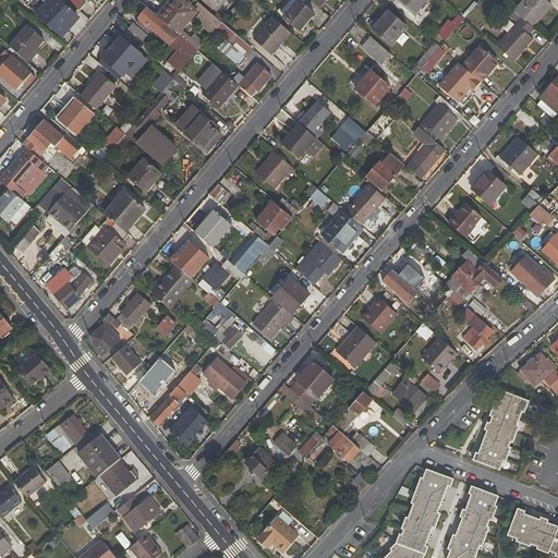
[(24,0),(23,2),(62,36),(77,17),(57,0),(24,0)]
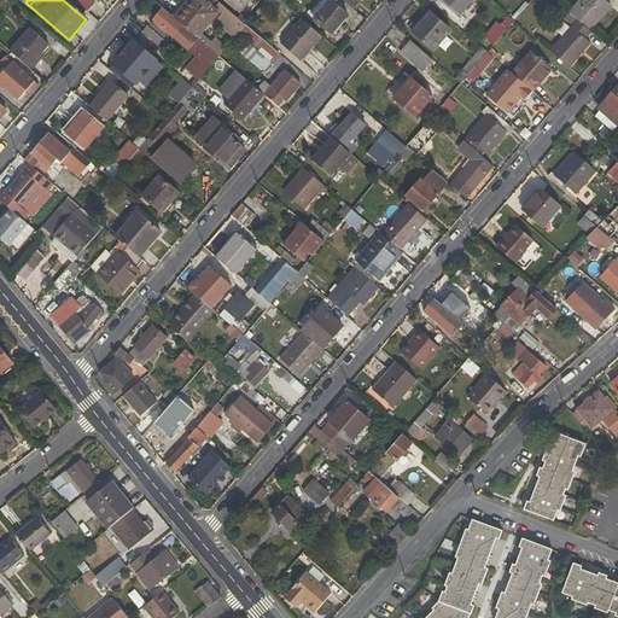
[(88,0),(74,0),(88,12),(94,5),(88,0)]
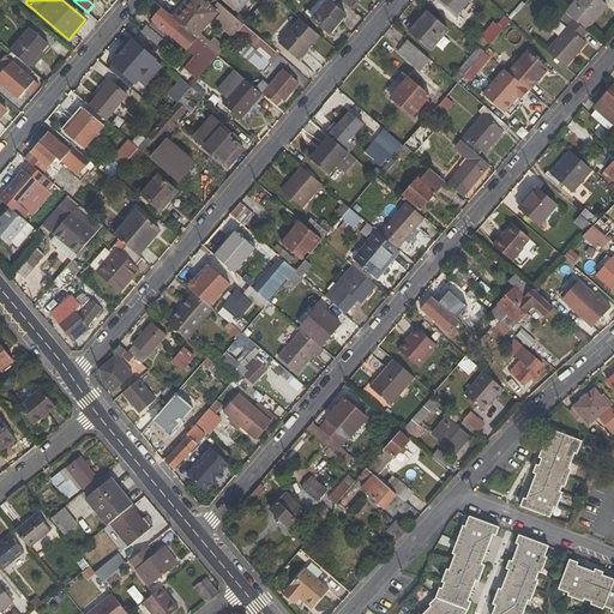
[(214,0),(186,0),(172,17),(175,20),(192,0),(202,0),(212,8),(217,2),(214,0)]
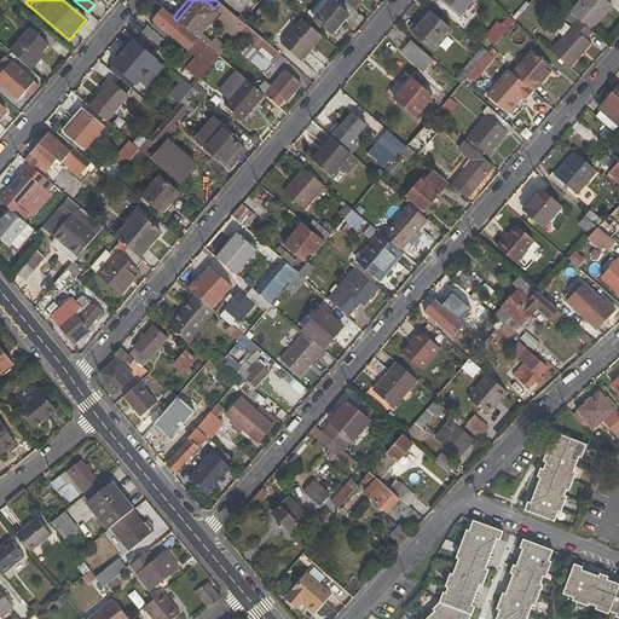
[(246,25),(237,18),(219,3),(214,9),(203,0),(194,0),(177,21),(197,38),(213,19),(224,28),(225,25),(237,35),(246,25)]
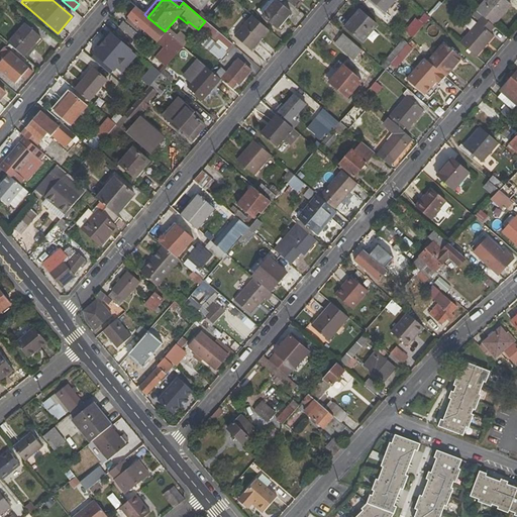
[(190,0),(200,9),(208,0),(190,0)]
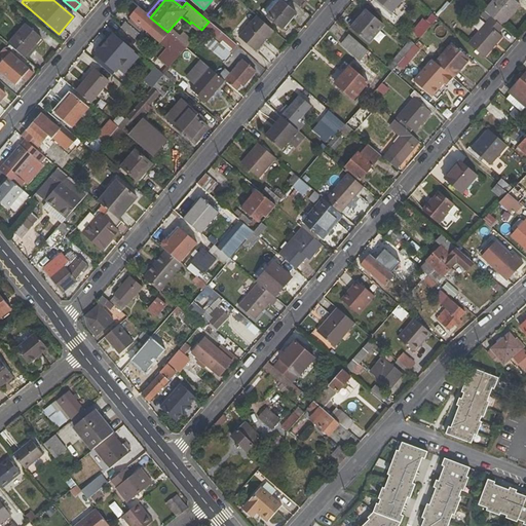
[(226,11),(235,0),(226,0),(221,6),(226,11)]
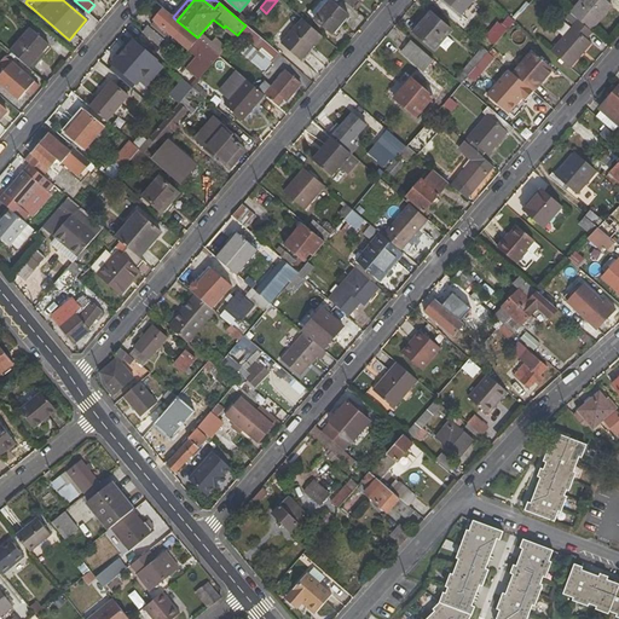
[(331,34),(347,15),(330,0),(329,0),(314,18),(331,34)]
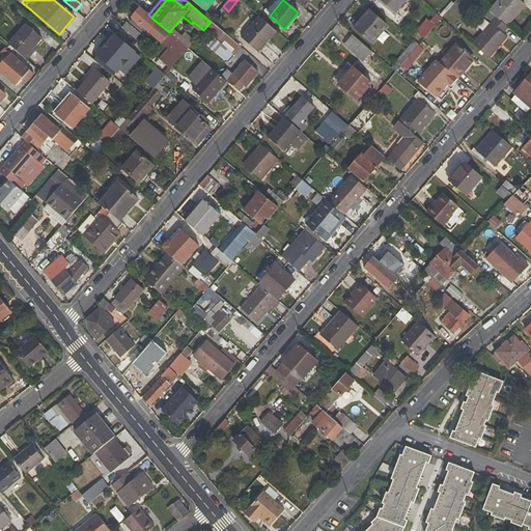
[(380,0),(395,14),(406,0),(380,0)]
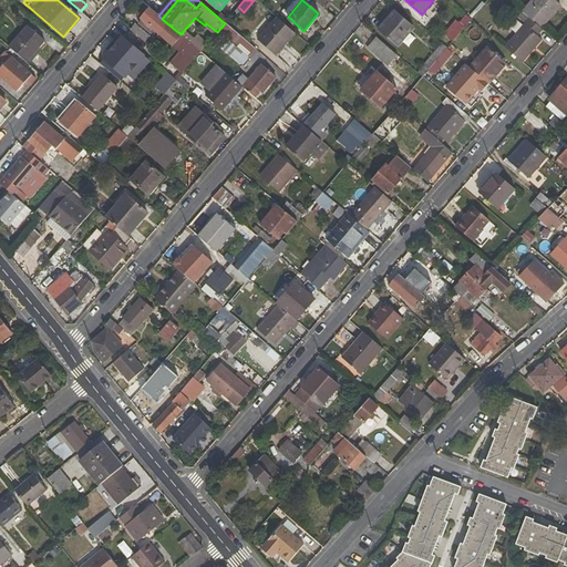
[(554,0),(532,0),(522,12),(528,19),(539,29),(559,4),(554,0)]
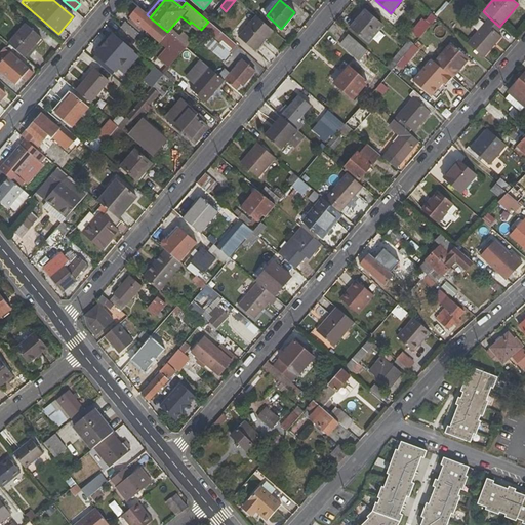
[(167,69),(186,48),(167,32),(150,17),(147,14),(137,7),(130,16),(132,17),(129,22),(145,35),(147,32),(166,48),(157,58),(165,65),(159,71),(163,75),(167,69)]
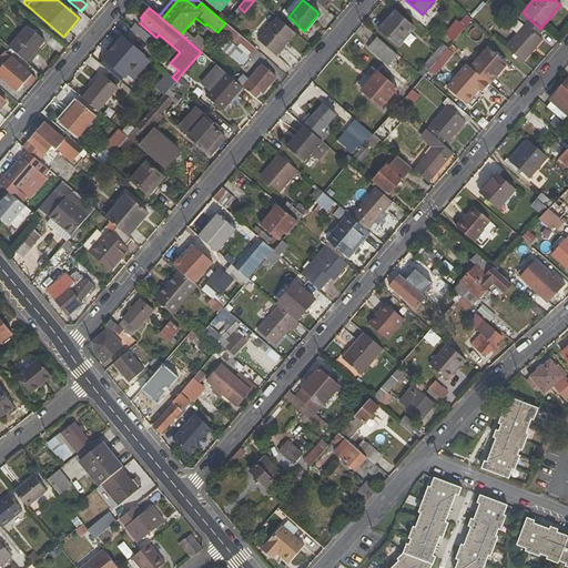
[(414,28),(394,11),(386,21),(378,29),(398,47),(414,28)]
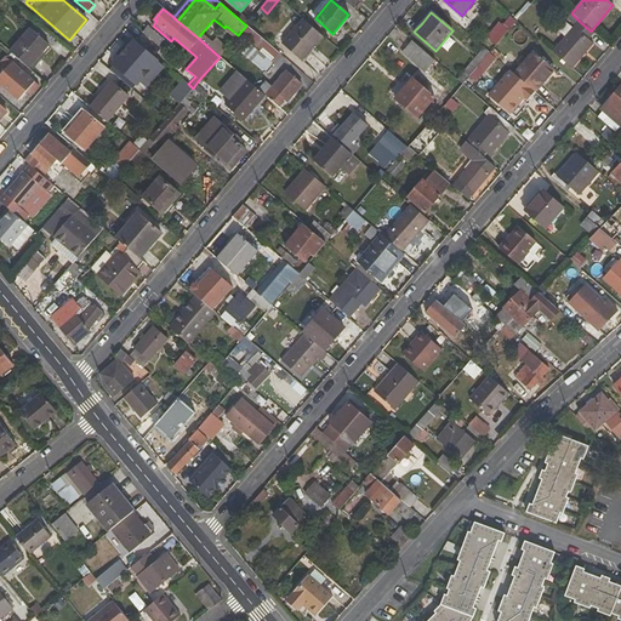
[(250,21),(241,15),(238,18),(246,26),(250,21)]
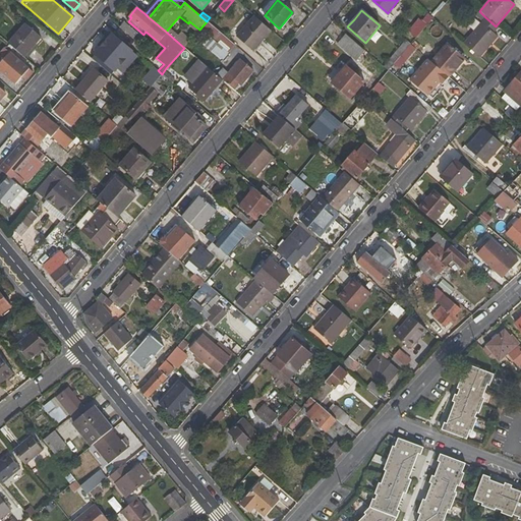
[(253,51),(271,31),(253,15),(236,36),(253,51)]
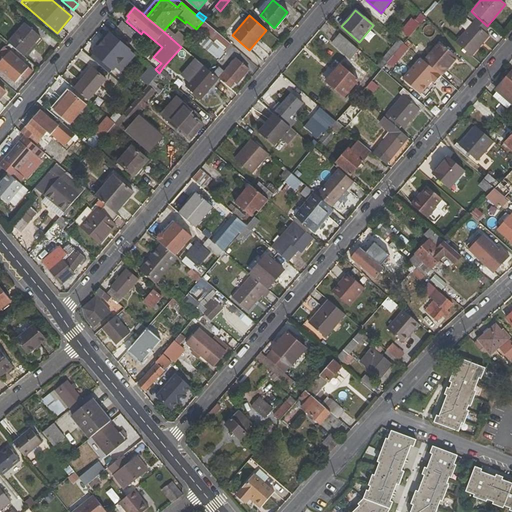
[(338,23),(341,26),(348,19),(345,16),(338,23)]
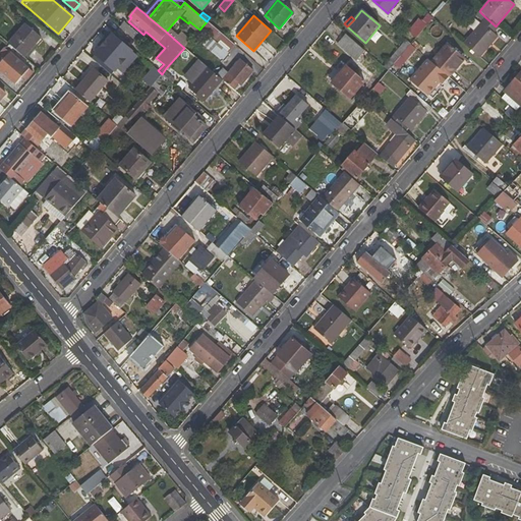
[(498,36),(493,31),(496,26),(485,17),(463,44),(479,57),(498,36)]
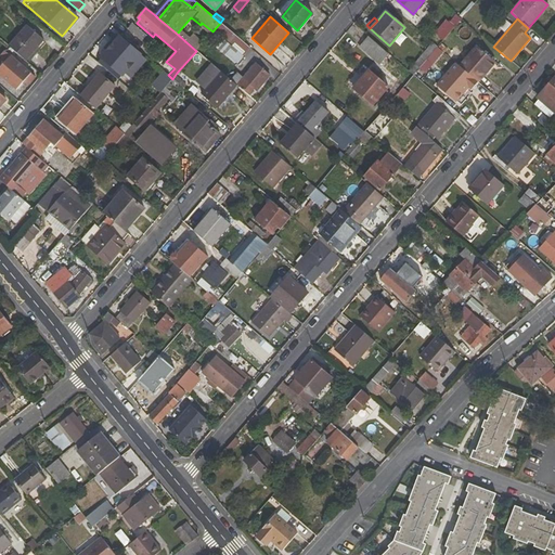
[(243,56),(249,48),(220,23),(213,31),(222,39),(243,56)]
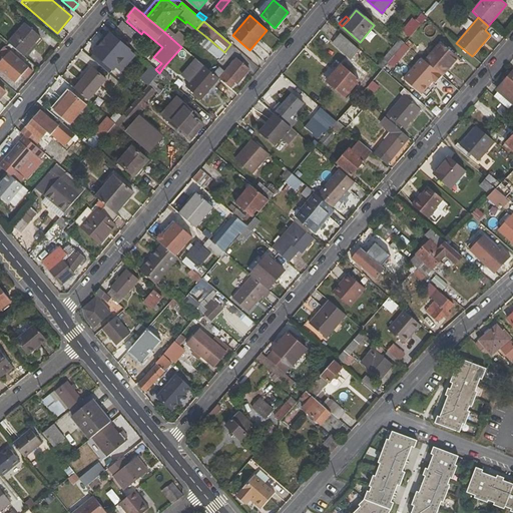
[(407,31),(411,35),(420,25),(415,21),(407,31)]
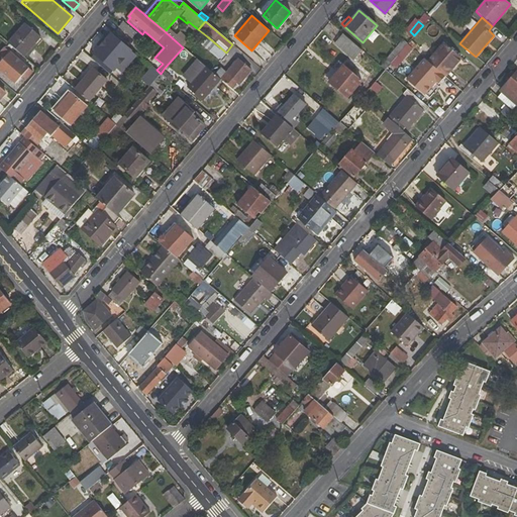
[(118,26),(134,40),(138,35),(122,22),(118,26)]
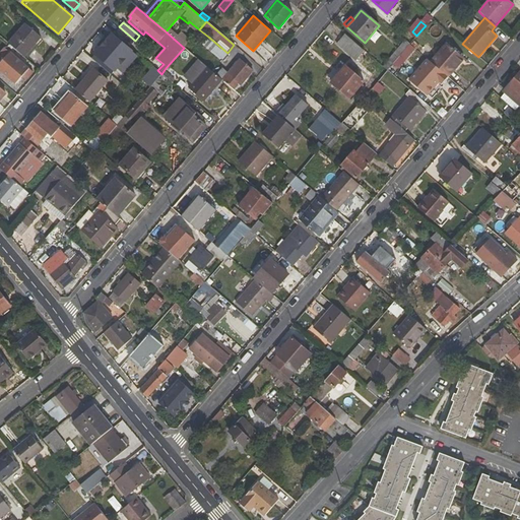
[(8,43),(23,56),(34,45),(41,38),(24,24),(8,43)]
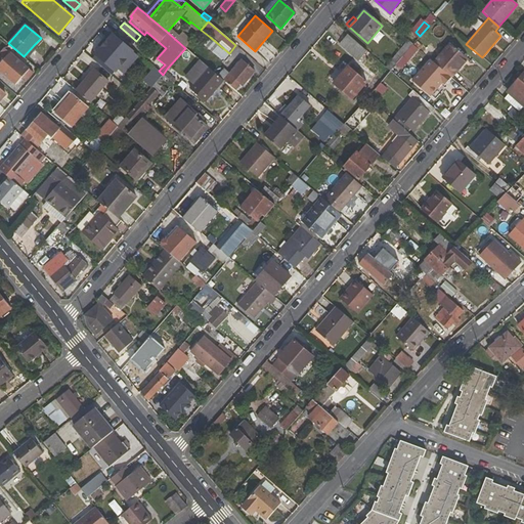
[(116,71),(133,50),(114,34),(96,54),(116,71)]
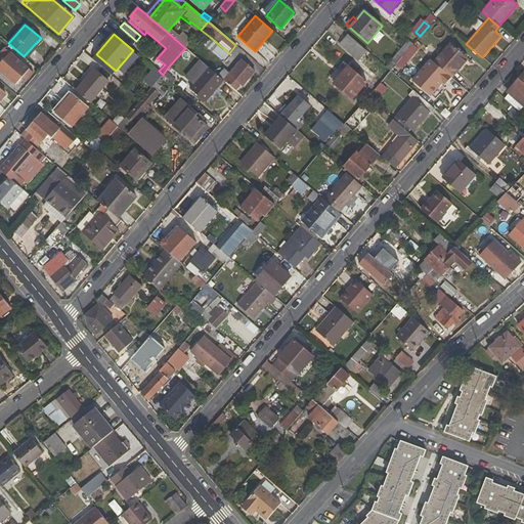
[(358,61),(366,51),(347,34),(339,44),(358,61)]
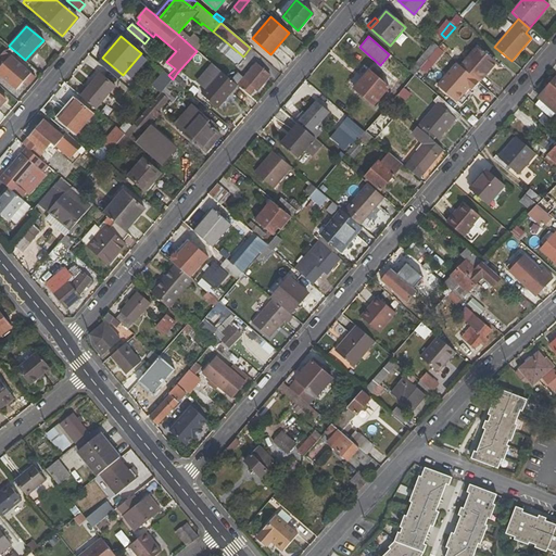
[(240,67),(247,60),(243,57),(223,39),(216,47),(240,67)]
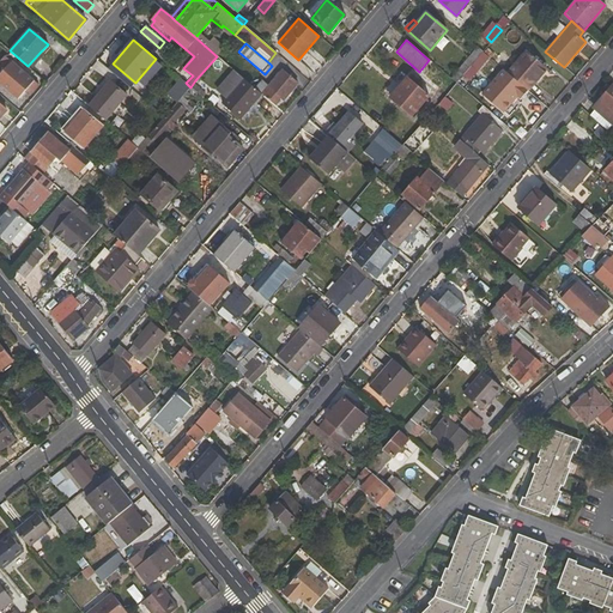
[(479,58),(483,52),(478,48),(451,79),(456,83),(473,64),(479,58)]
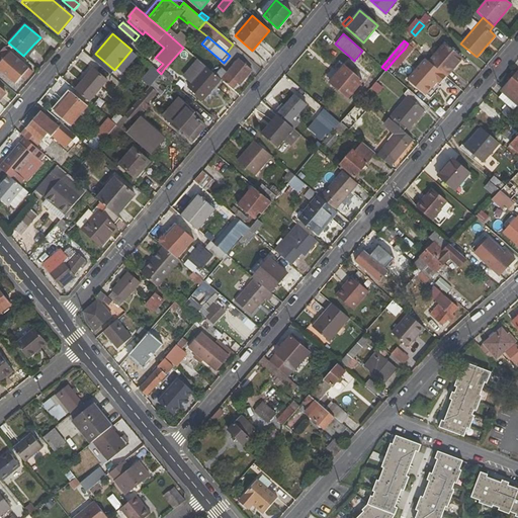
[(461,59),(444,44),(428,62),(440,72),(446,77),(461,59)]
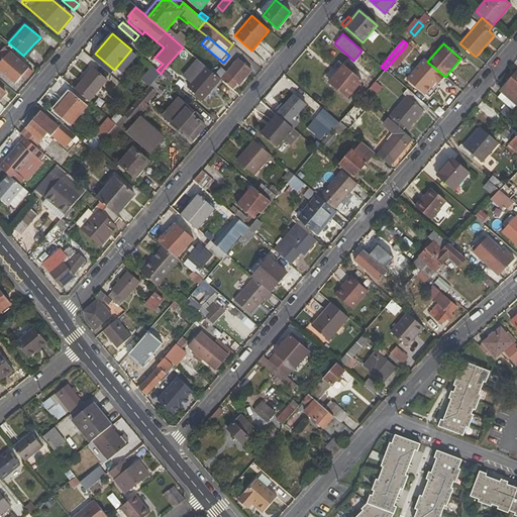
[(26,59),(35,46),(33,44),(23,56),(26,59)]
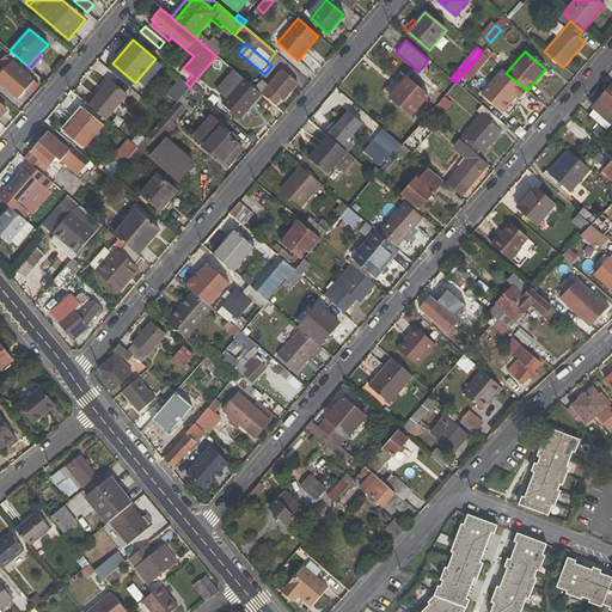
[(478,69),(483,61),(478,57),(472,63),(478,69)]
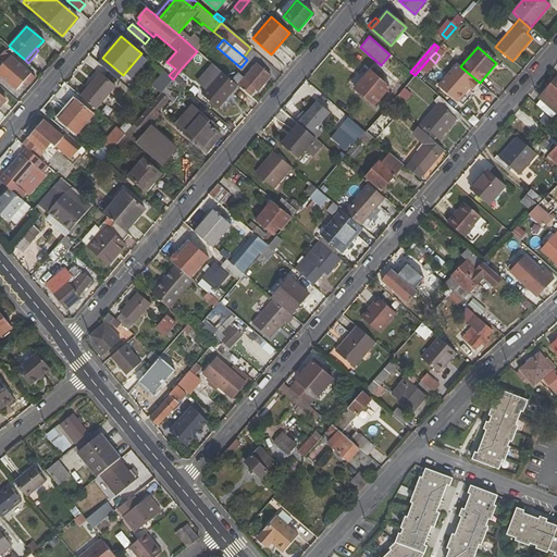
[(23,81),(28,84),(35,76),(9,54),(0,65),(0,75),(16,89),(23,81)]
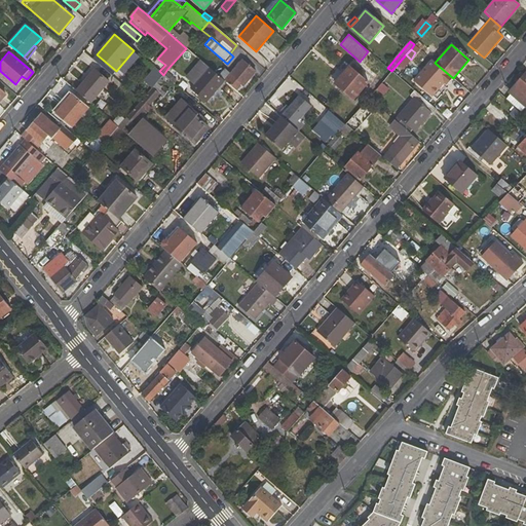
[(220,76),(209,67),(200,60),(190,72),(191,72),(187,78),(194,84),(191,88),(205,102),(224,79),(220,76)]
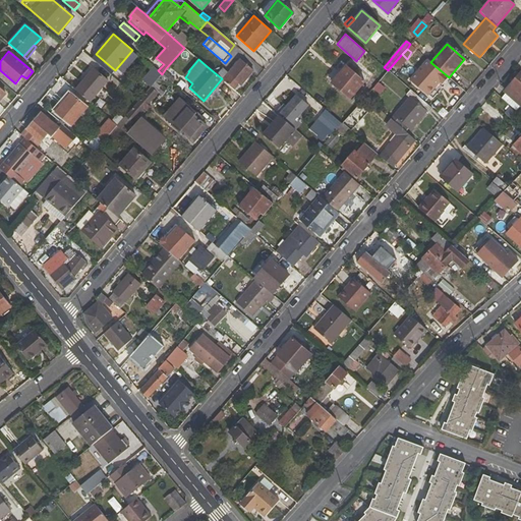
[(227,73),(223,69),(218,75),(222,78),(234,90),(239,83),(241,85),(252,70),(239,59),(227,73)]
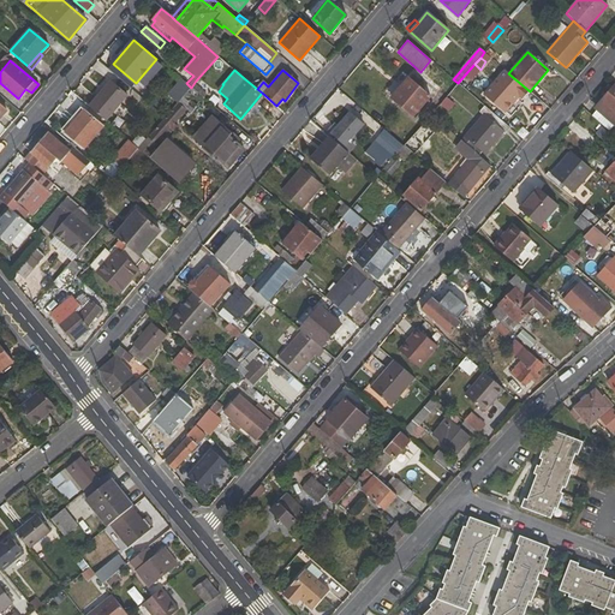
[(512,97),(523,85),(508,73),(507,72),(501,79),(508,85),(499,97),(505,105),(508,101),(513,106),(501,119),(515,131),(531,113),(512,97)]
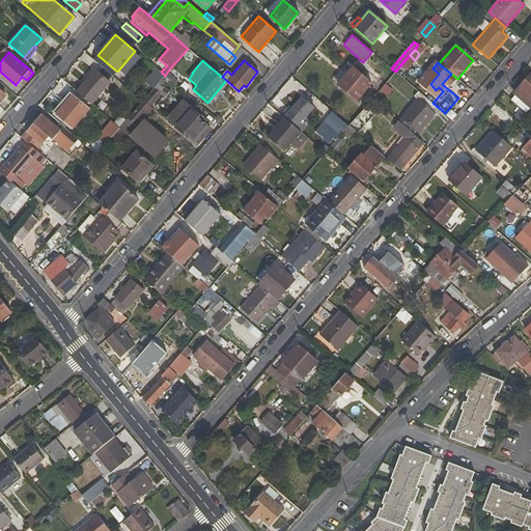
[(154,74),(152,75),(161,81),(165,76),(161,72),(154,66),(150,71),(154,74)]
